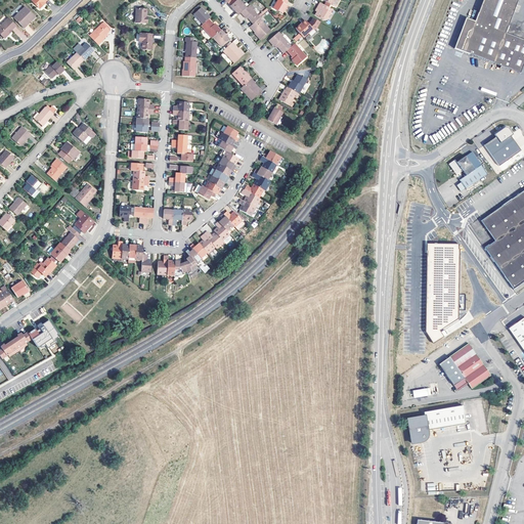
[(33,0),(32,1),(40,9),(44,5),(43,4),(47,0),(33,0)]
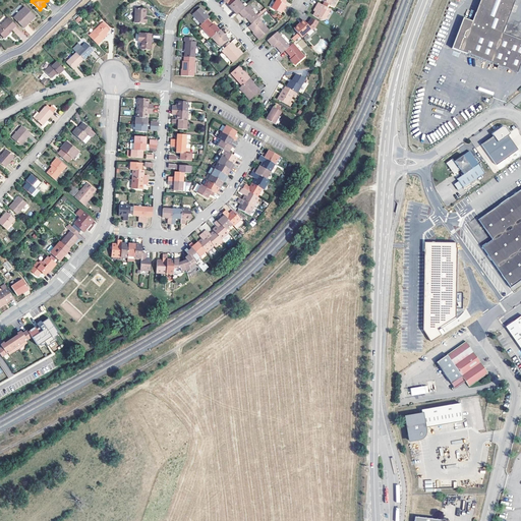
[(240,14),(245,9),(237,0),(229,7),(237,15),(240,14)]
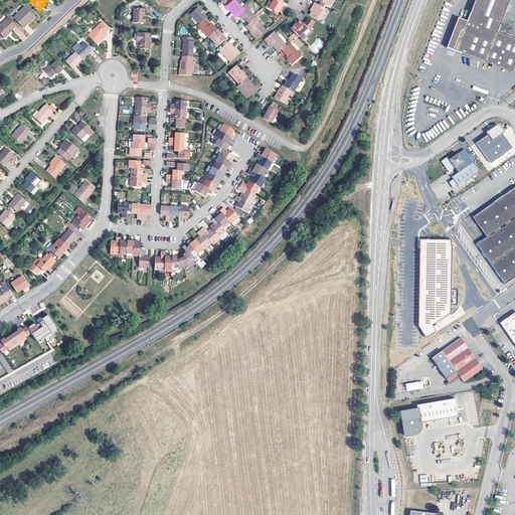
[(282,0),(272,0),(274,1),(270,9),(278,14),(282,6),(281,5),(284,1),(282,0)]
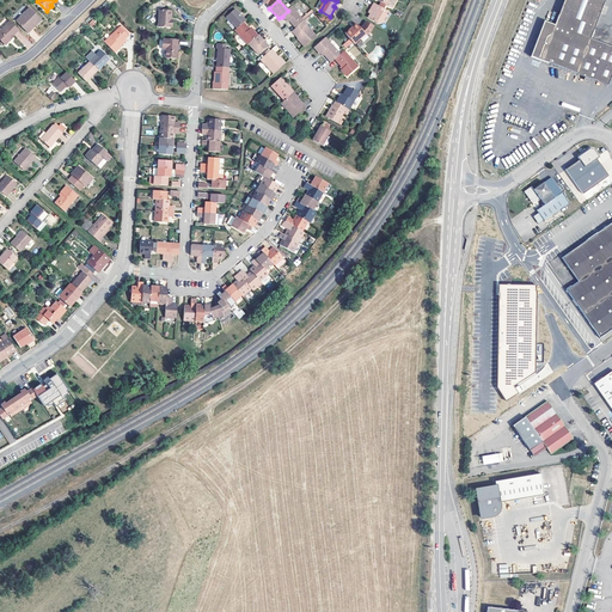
[(604,0),(563,0),(554,28),(543,23),(530,59),(607,87),(611,72),(611,48),(589,41),(604,0)]
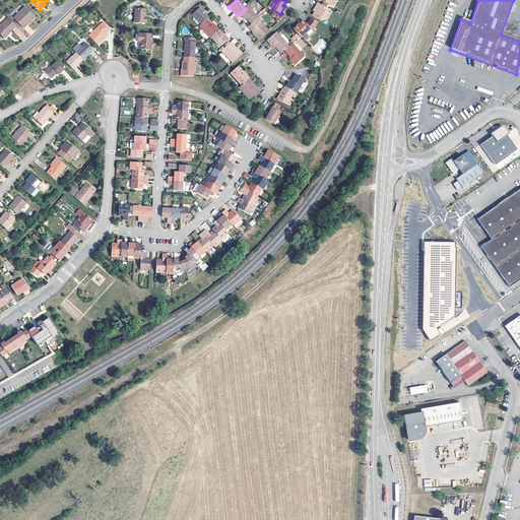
[(318,3),(316,9),(318,10),(316,13),(315,16),(322,20),(325,19),(329,13),(327,12),(329,9),(318,3)]
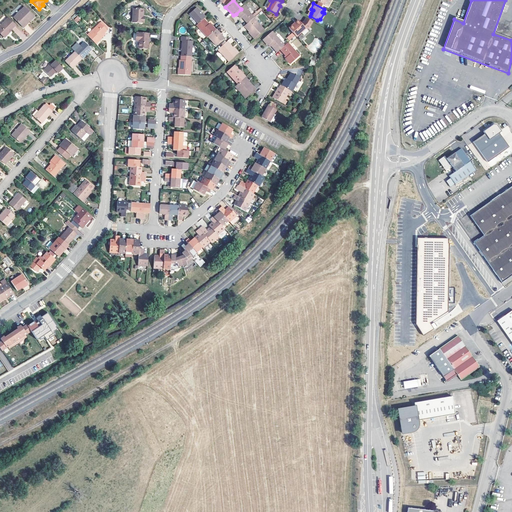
[(241,9),(236,14),(240,19),(241,18),(247,24),(254,18),(255,18),(244,6),(241,9)]
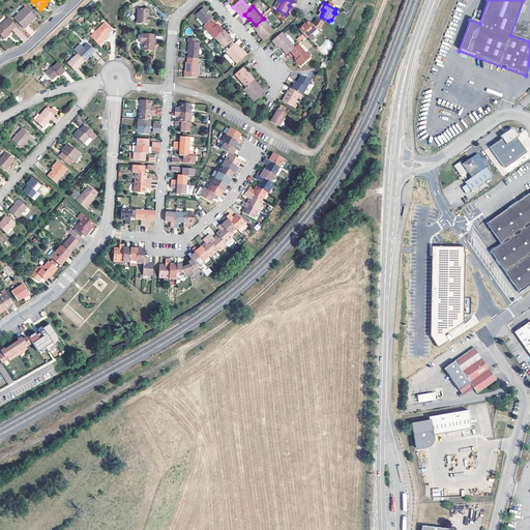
[(25,7),(15,19),(24,29),(36,18),(25,7)]
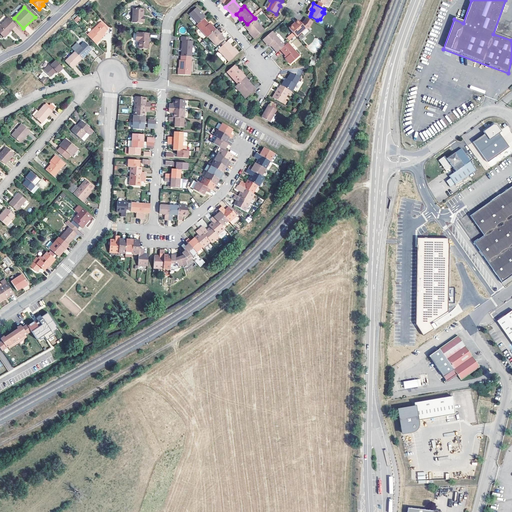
[(190,15),(199,25),(204,20),(206,19),(202,14),(202,13),(197,8),(190,15)]
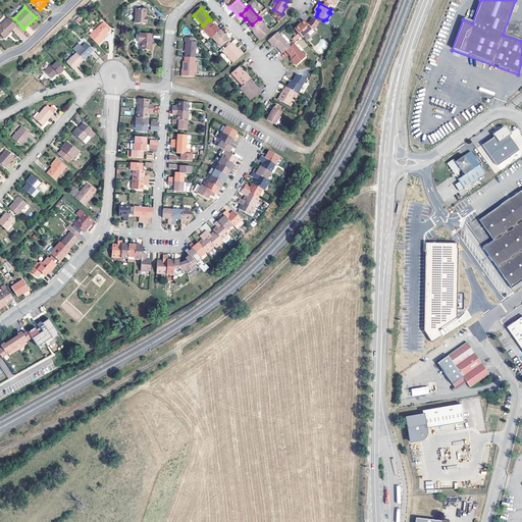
[(265,8),(258,14),(259,16),(264,13),(264,14),(268,11),(265,8)]
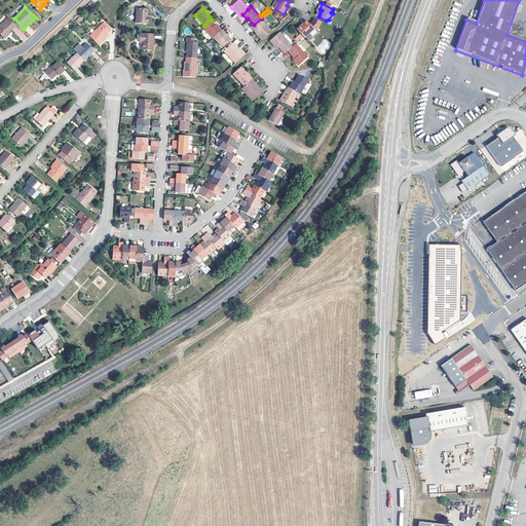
[(148,9),(138,9),(138,24),(150,24),(150,19),(148,19),(148,9)]
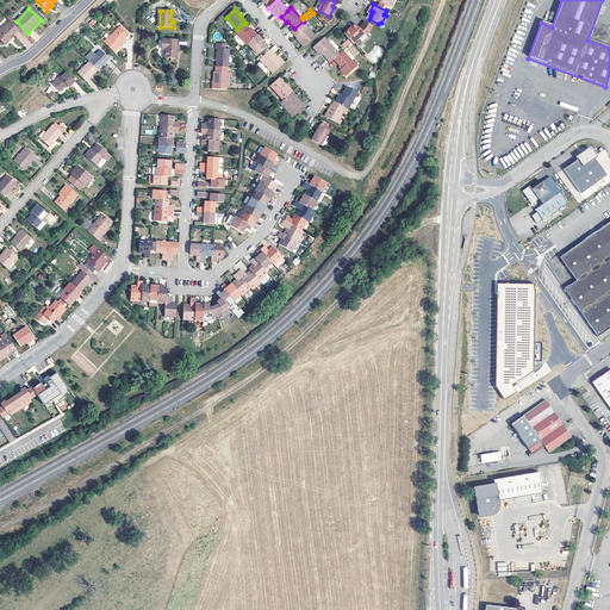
[(13,36),(18,30),(8,22),(0,30),(0,39),(5,44),(10,39),(11,41),(14,37),(13,36)]
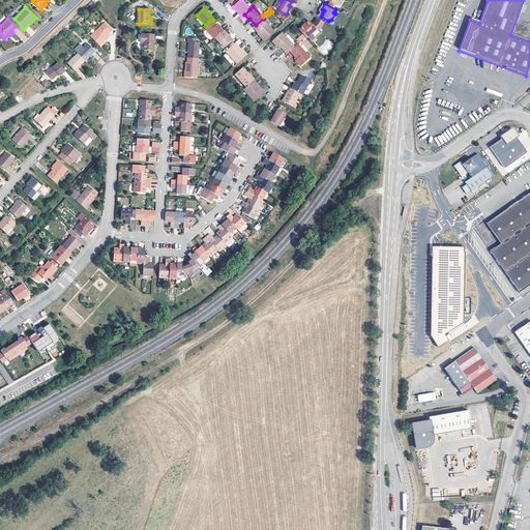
[(265,39),(274,32),(263,19),(256,25),(254,28),(265,39)]
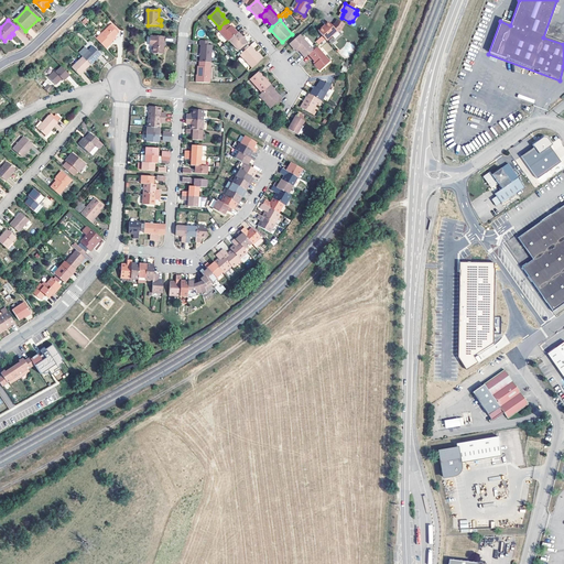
[(333,28),(338,33),(343,30),(346,24),(338,20),(336,24),(333,28)]
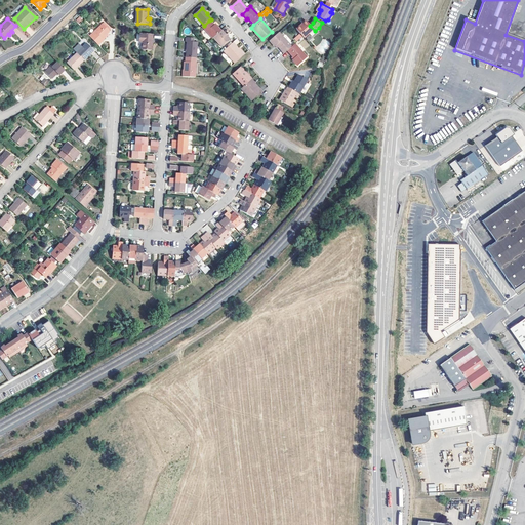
[(213,26),(209,21),(204,26),(202,27),(213,39),(214,39),(221,32),(214,25),(213,26)]
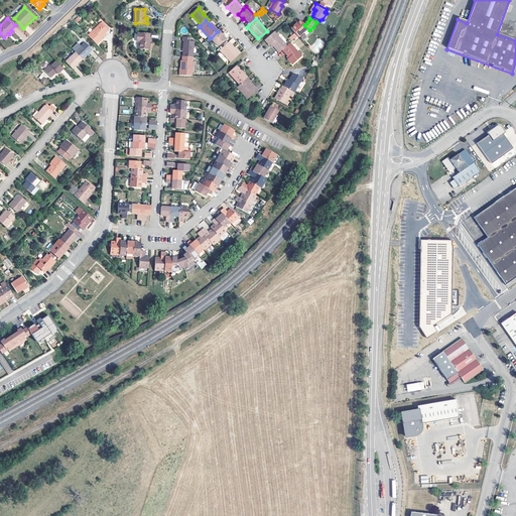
[(102,23),(108,30),(110,29),(103,22),(102,23)]
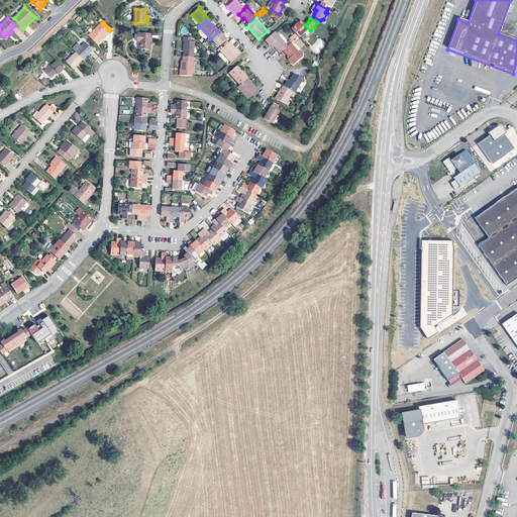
[(89,35),(97,44),(103,39),(102,37),(109,30),(108,30),(102,23),(89,35)]
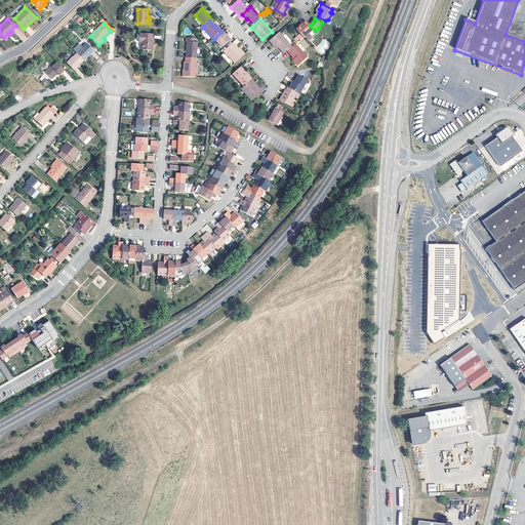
[(304,37),(305,39),(306,38),(310,35),(312,37),(317,33),(315,31),(310,26),(309,24),(305,27),(303,25),(296,30),(304,37)]
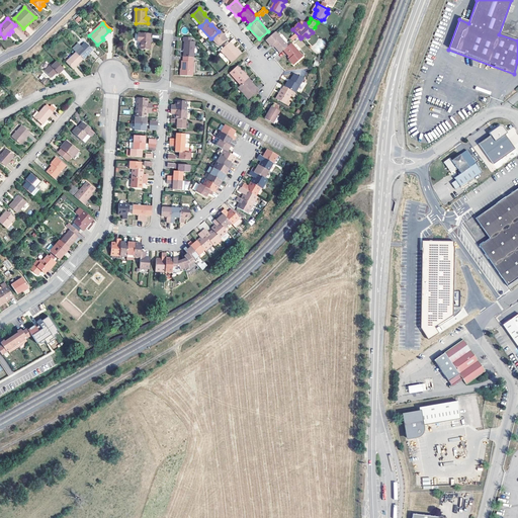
[(227,39),(219,31),(211,38),(219,47),(227,39)]
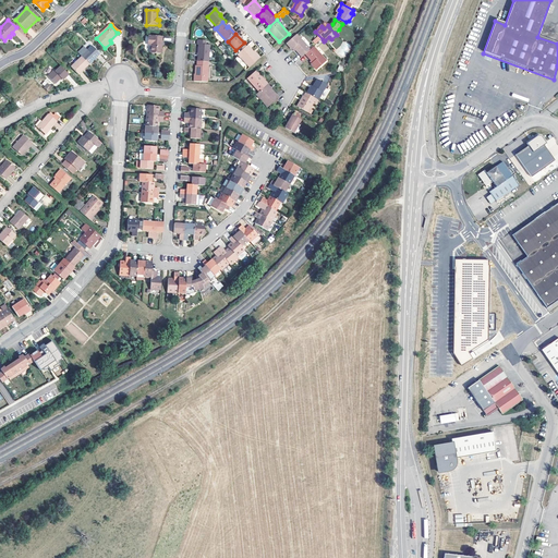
[(152,43),(152,46),(164,47),(164,37),(149,36),(149,43),(152,43)]
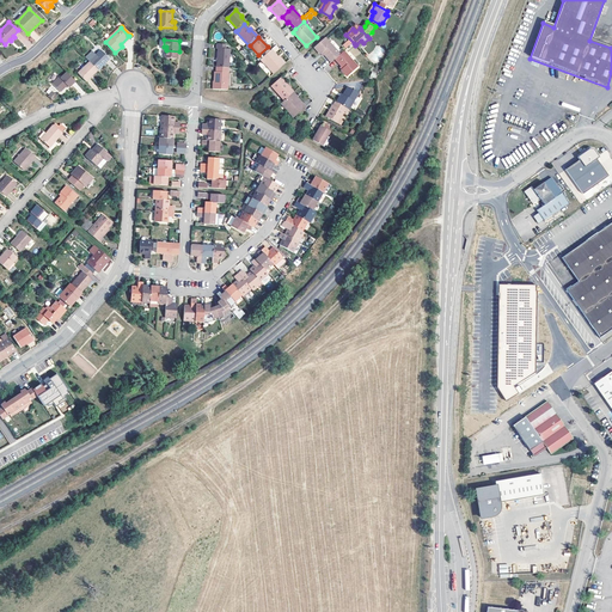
[(325,40),(314,49),(320,56),(323,55),(331,63),(335,60),(340,56),(325,40)]
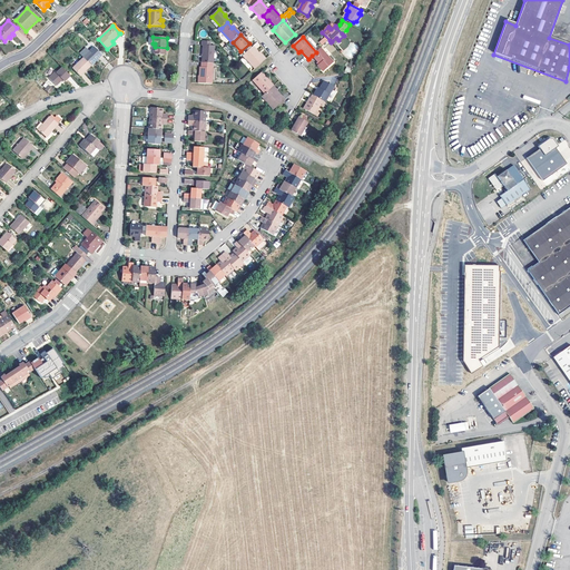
[(325,37),(318,42),(322,46),(328,40),(325,37)]
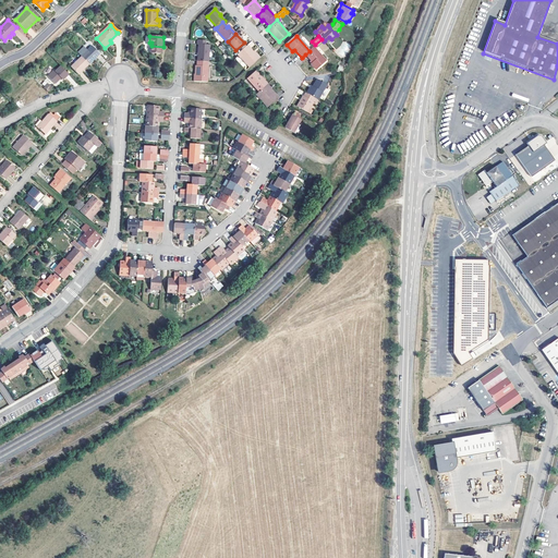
[(207,40),(197,39),(197,45),(199,45),(198,61),(210,61),(210,45),(207,45),(207,40)]
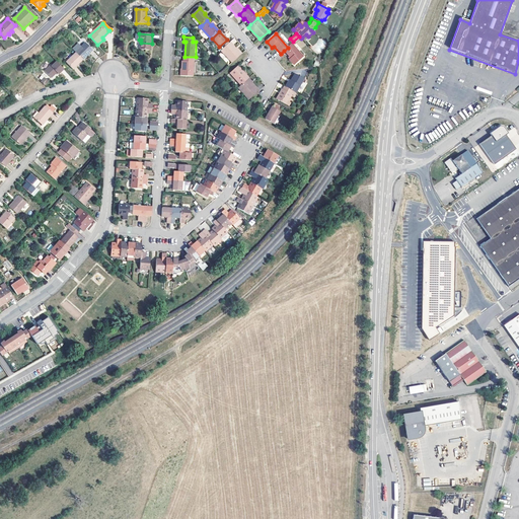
[(76,52),(83,60),(92,50),(86,43),(81,47),(78,44),(73,49),(76,52)]
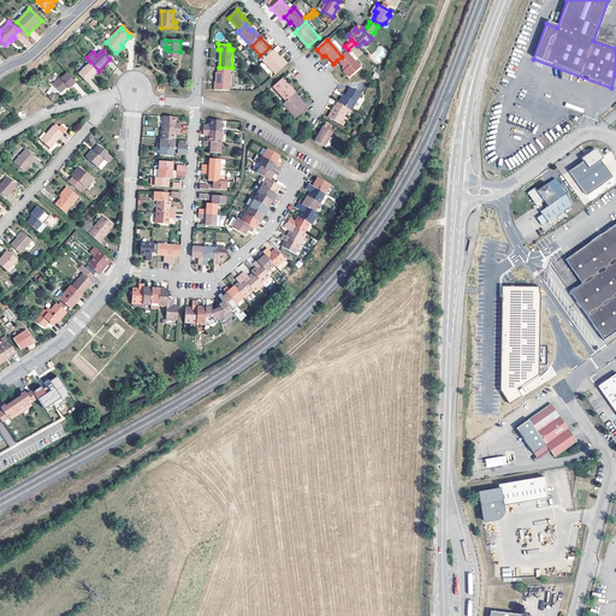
[(266,64),(276,75),(286,66),(273,51),(266,58),(268,60),(266,64)]
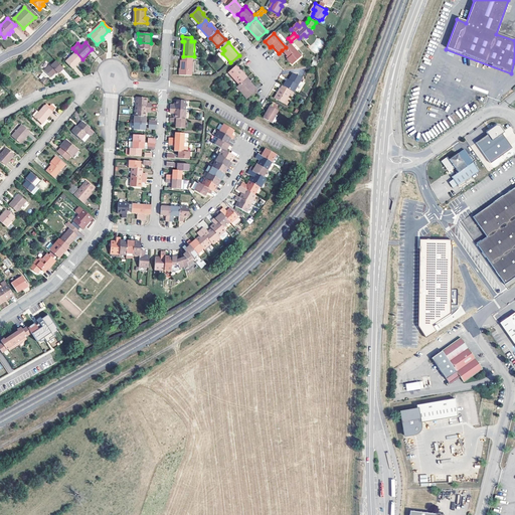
[(286,47),(282,50),(289,57),(287,59),(291,65),(300,57),(289,44),(286,47)]
